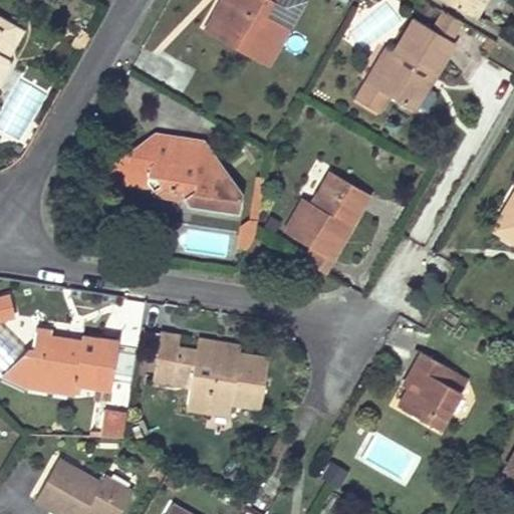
[(231,0),(219,22),(212,18),(204,31),(265,66),(287,29),(263,15),(270,2),(266,0),(231,0)]
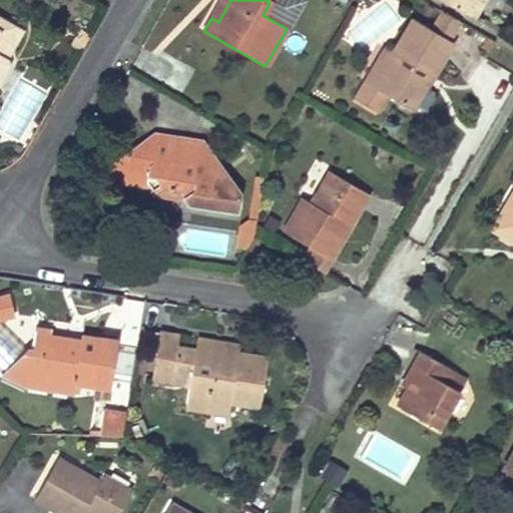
[(230,0),(222,0),(211,18),(218,22),(230,0)]
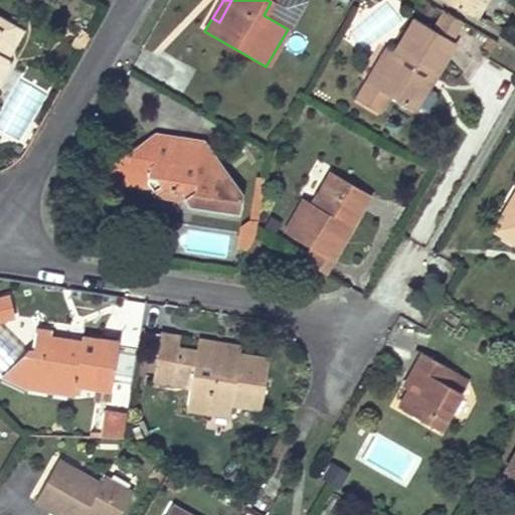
[(441,0),(470,15),(478,0),(441,0)]
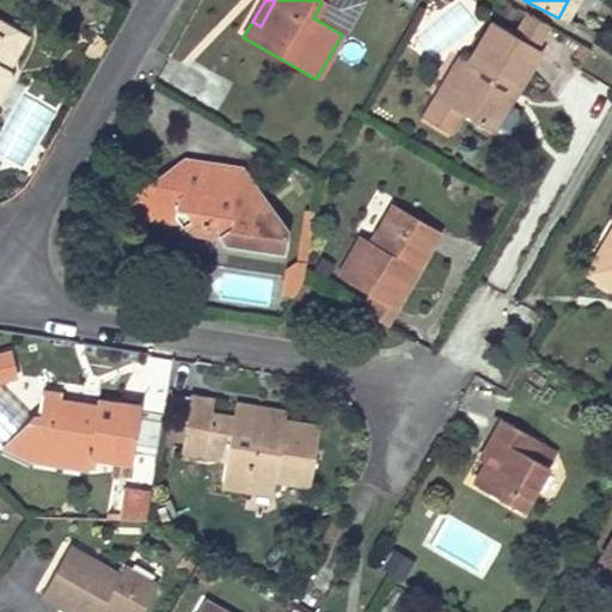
[(580,0),(568,0),(558,18),(567,24),(580,0)]
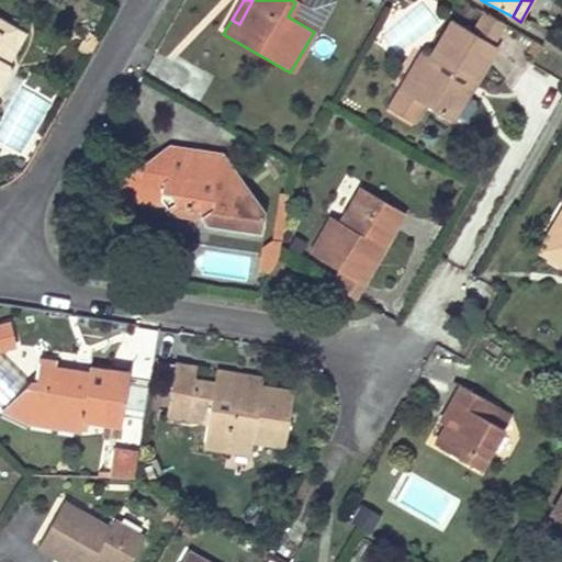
[(499,23),(482,12),(471,33),(487,44),(499,23)]
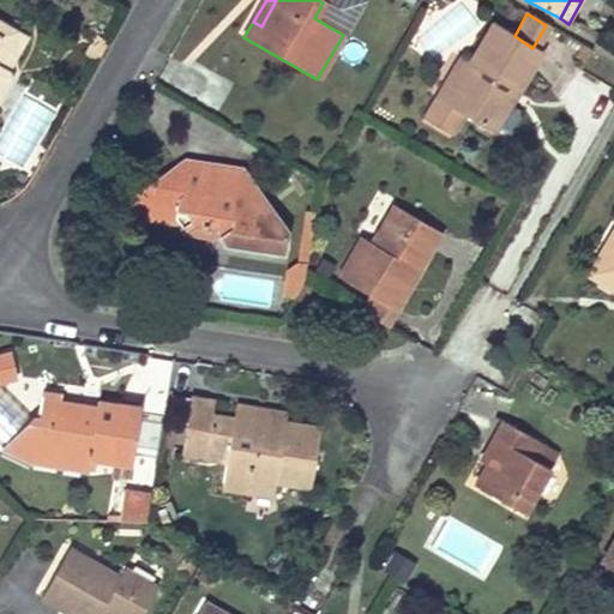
[(0,103),(0,104),(14,79),(11,72),(30,40),(0,22),(0,103)]
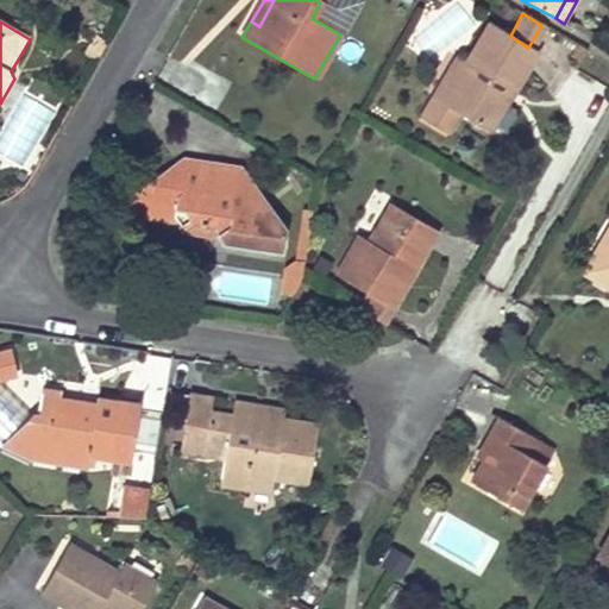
[(510,36),(488,24),(464,63),(441,101),(433,96),(420,117),(449,135),(462,112),(491,129),(507,101),(501,98),(507,88),(513,90),(535,51),(528,48),(510,36)]
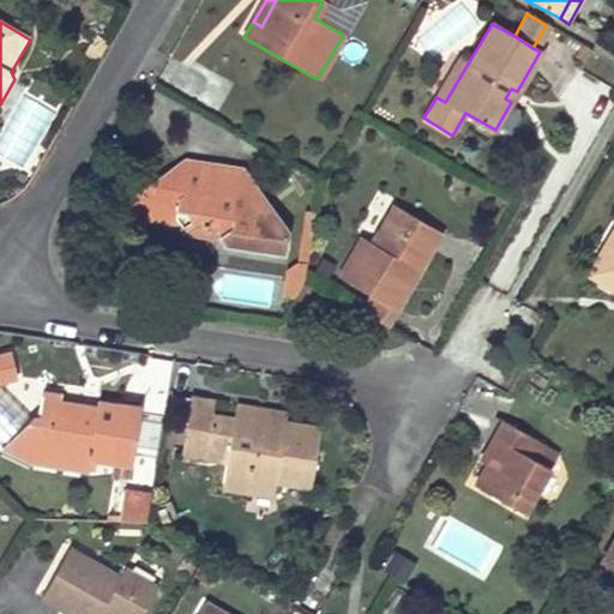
[(468,64),(458,58),(437,97),(445,102),(468,64)]
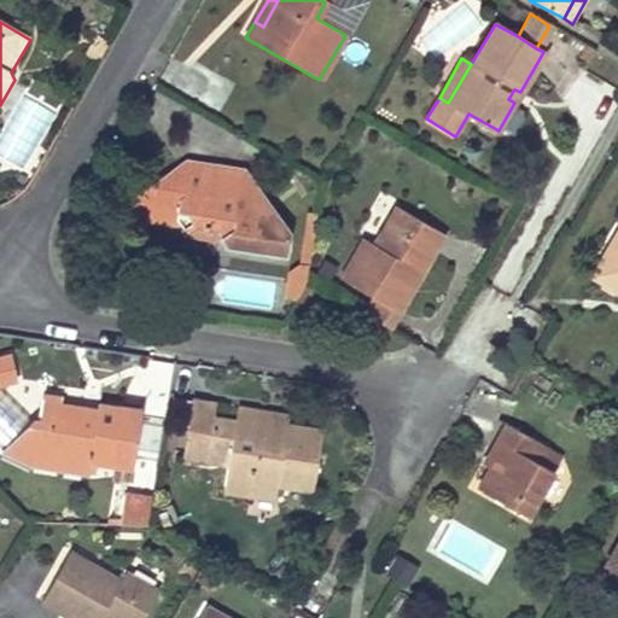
[(186,162),(130,202),(139,214),(175,219),(185,231),(191,226),(222,229),(228,243),(289,251),(291,231),(243,170),(186,162)]
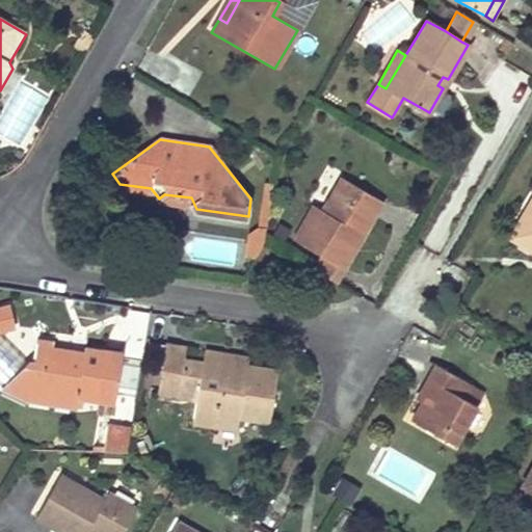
[(383,202),(342,178),(323,210),(314,205),(293,239),(322,257),(313,270),(335,283),(343,268),(337,264),(357,230),(364,234),(383,202)]
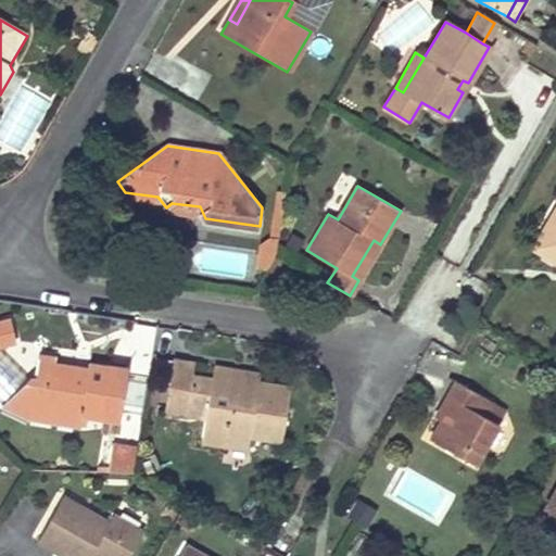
[(555,188),(522,245),(555,264),(555,188)]
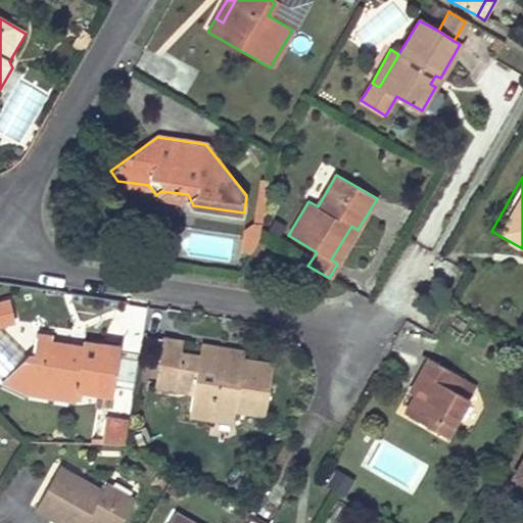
[(251,252),(259,238),(262,223),(246,220),(242,251),(251,252)]
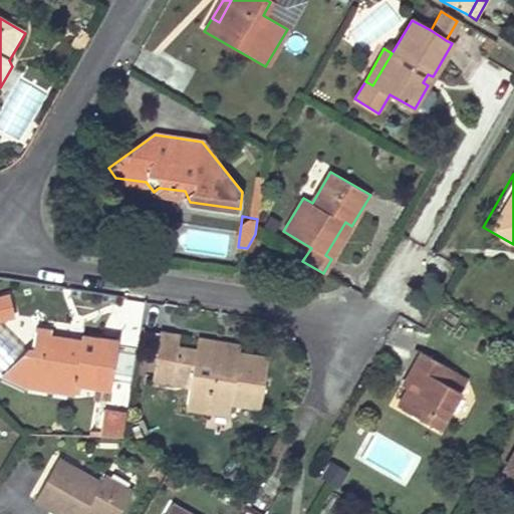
[(351,226),(345,222),(325,255),(331,259),(351,226)]
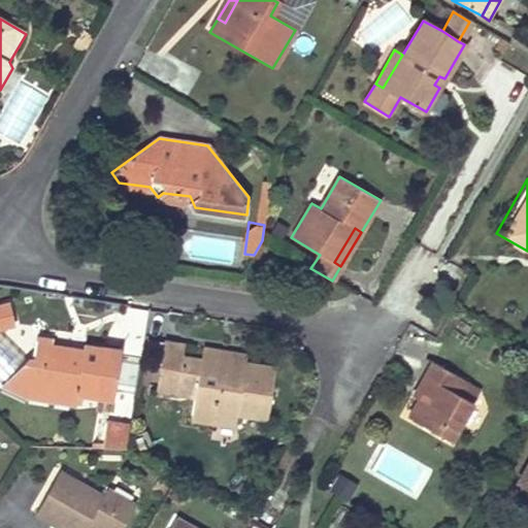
[(199,236),(195,256),(226,262),(230,242),(199,236)]
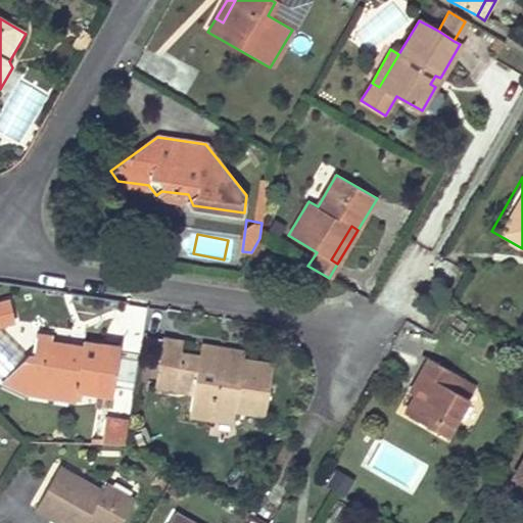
[(0,294),(0,327),(19,318),(6,291),(0,294)]
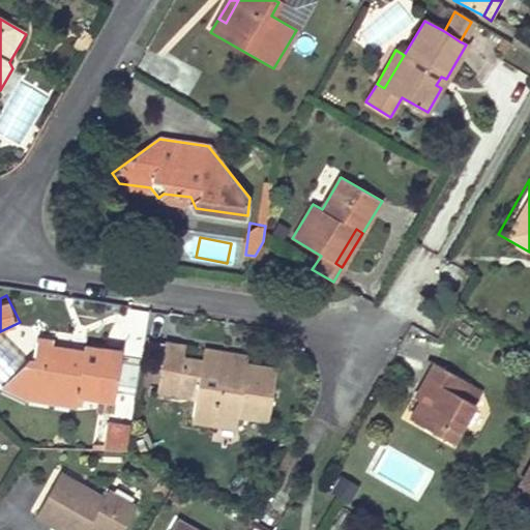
[(66,344),(37,339),(34,362),(43,363),(38,391),(48,393),(46,402),(77,407),(79,395),(113,401),(121,355),(101,352),(102,348),(97,347),(97,353),(66,350),(66,344)]
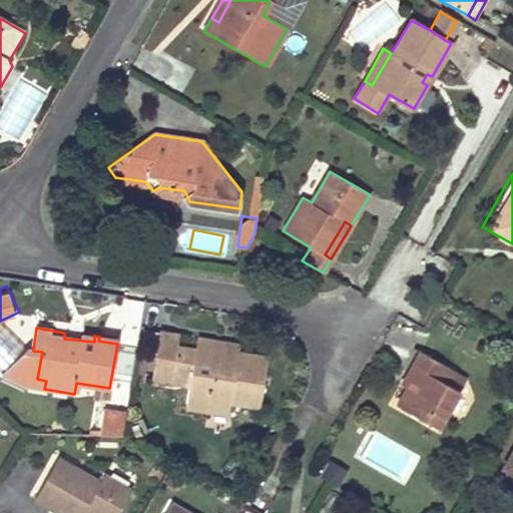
[(179,337),(161,333),(156,359),(162,360),(160,373),(171,374),(172,369),(192,372),(190,386),(187,407),(207,411),(208,408),(230,412),(232,399),(245,400),(244,405),(262,406),(269,360),(237,353),(236,362),(216,359),(217,352),(196,347),(195,350),(177,348),(179,337)]
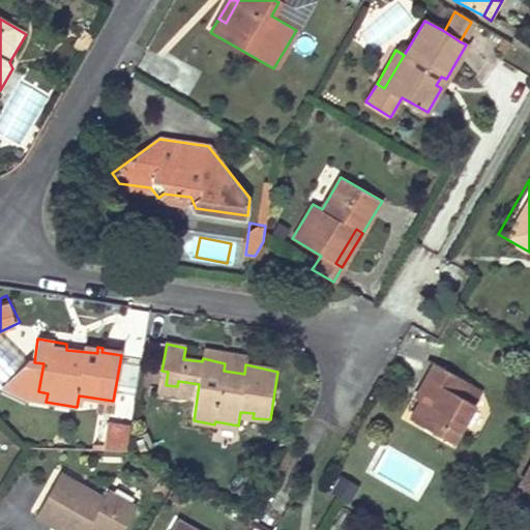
[(246,356),(204,350),(203,358),(225,363),(224,371),(244,374),(245,364),(246,356)]
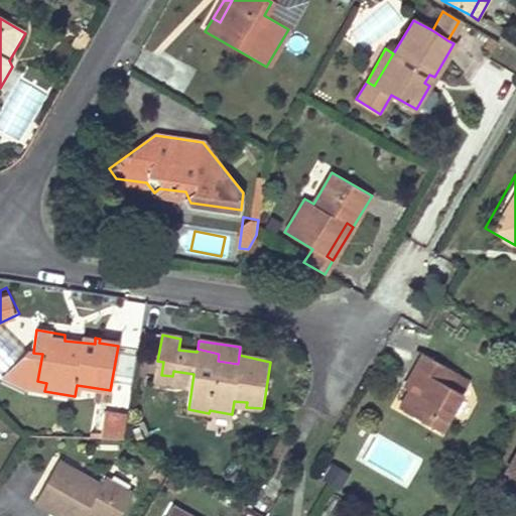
[(460,373),(422,352),(414,367),(422,371),(400,407),(441,431),(463,394),(453,387),(460,373)]
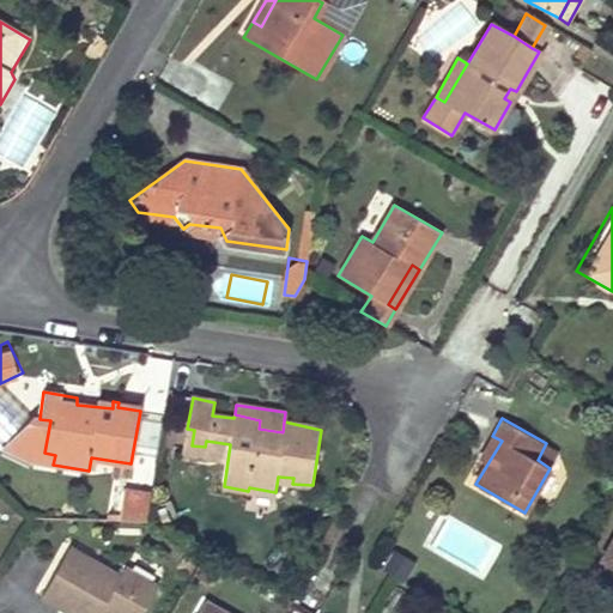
[(50,420),(40,419),(32,461),(53,465),(55,455),(44,453),(50,420)]
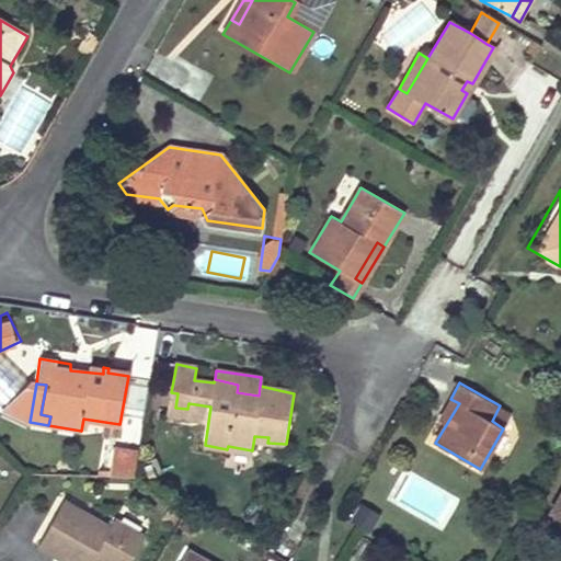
[(178,393),(171,392),(168,416),(208,422),(210,407),(189,403),(187,409),(175,408),(178,393)]
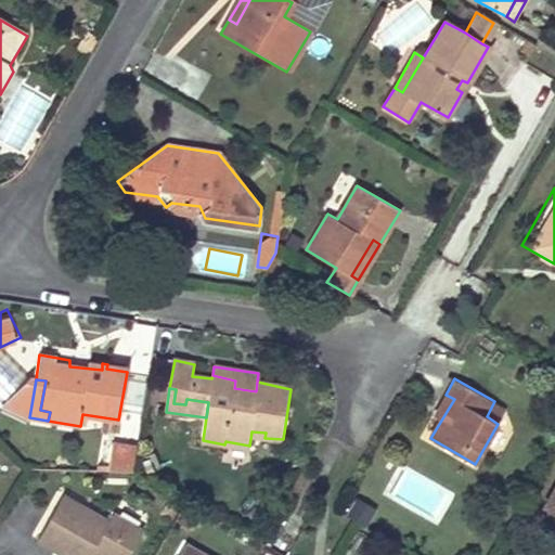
[(110,470),(131,470),(134,449),(113,446),(110,470)]
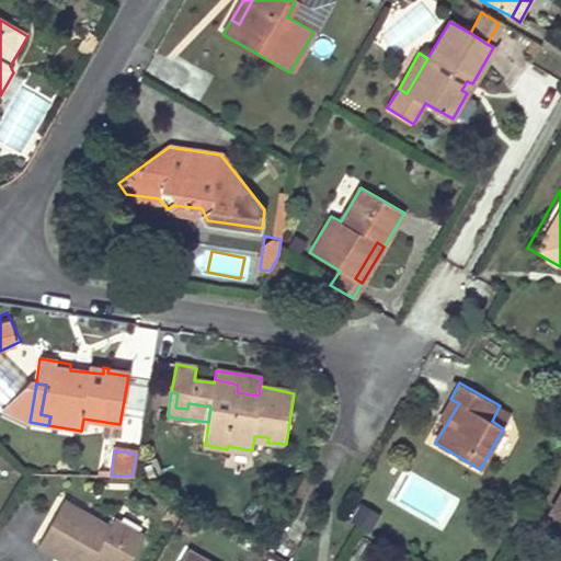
[(560,490),(549,511),(560,517),(560,490)]
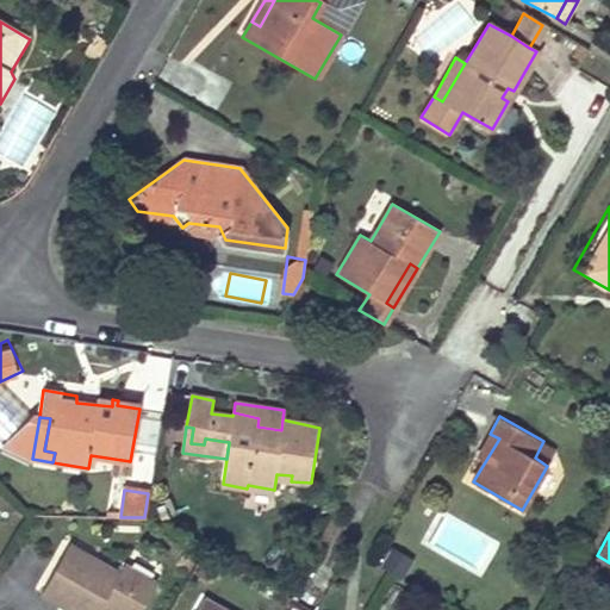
[(119,576),(69,546),(41,592),(70,609),(100,609),(104,605),(111,609),(142,609),(157,584),(125,565),(119,576)]
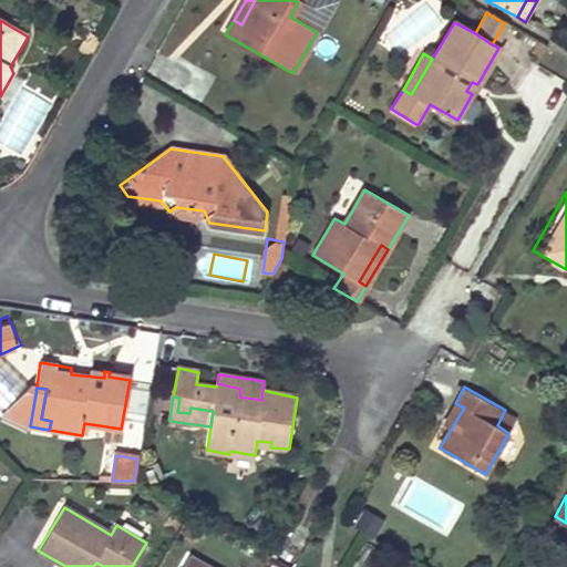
[(207,566),(189,556),(183,566),(207,566)]
